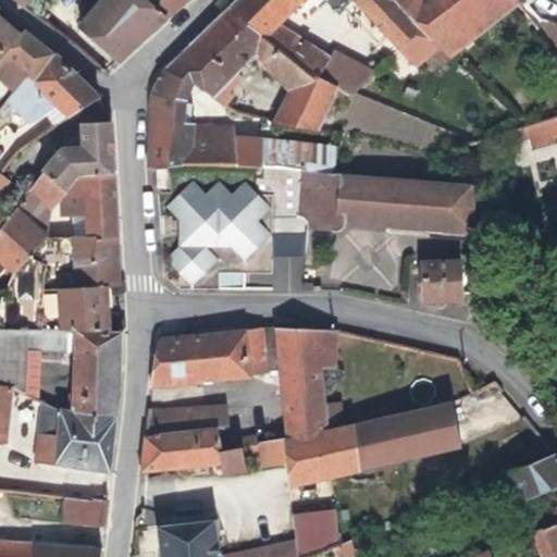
[(16,0),(25,8),(32,0),(110,0),(83,27),(118,59),(169,17),(147,0),(16,0)]
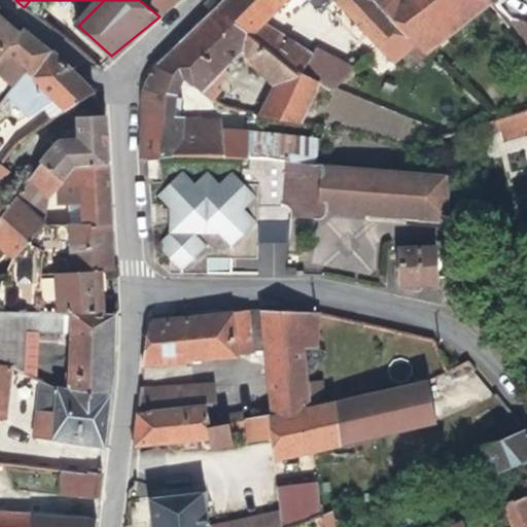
[(139,0),(160,16),(177,0),(139,0)]
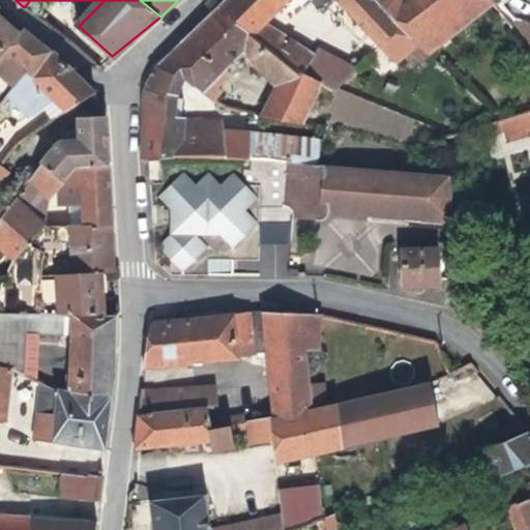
[(400,65),(422,47),(378,0),(226,0),(219,7),(238,27),(253,40),(267,26),(293,0),(337,0),(381,47),(376,53),(383,61),(389,55),(400,65)]
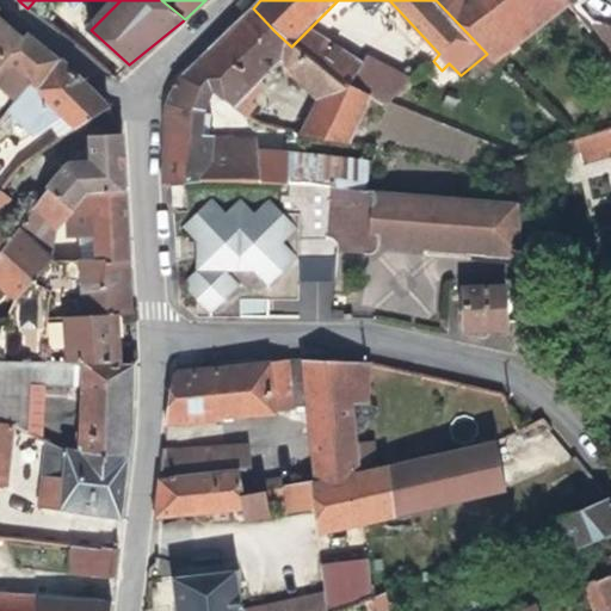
[(436,0),(487,54),(495,62),(574,6),(568,0),(467,0),(464,2),(462,0),(436,0)]
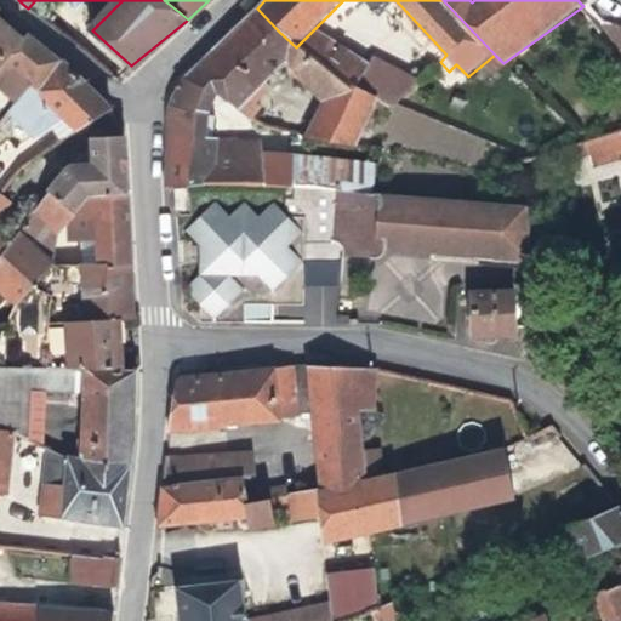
[(597,30),(602,35),(620,20),(620,4),(617,0),(591,21),(597,30)]
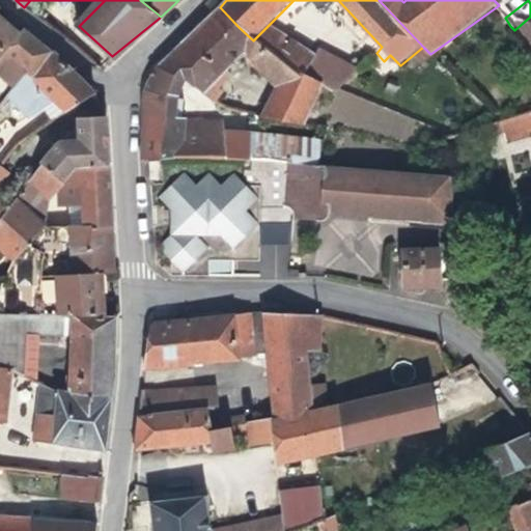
[(189,38),(159,65),(167,68),(187,73),(208,88),(216,80),(250,47),(254,58),(280,85),(266,114),(306,129),(320,93),(327,98),(330,89),(312,78),(278,56),(253,40),(239,27),(220,7),(189,38)]
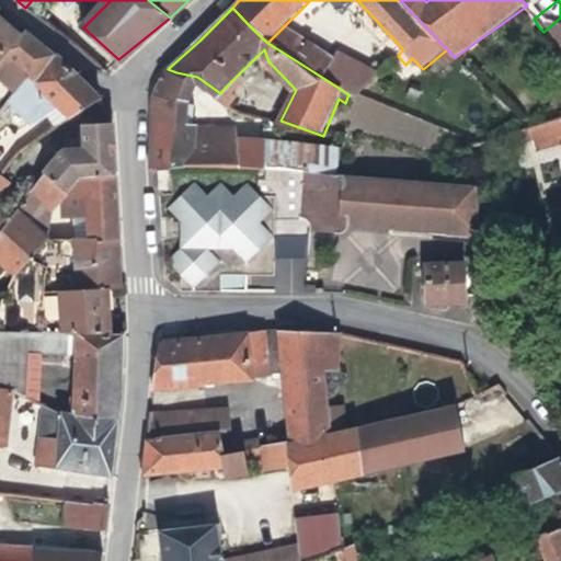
[(0,15),(0,64),(23,36),(0,15)]
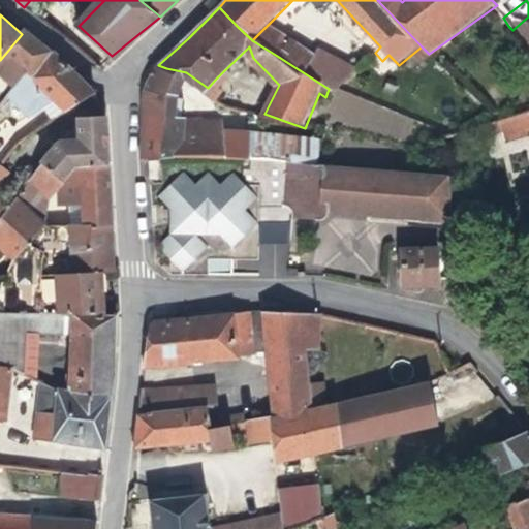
[(267,26),(252,40),(277,56),(289,40),(267,26)]
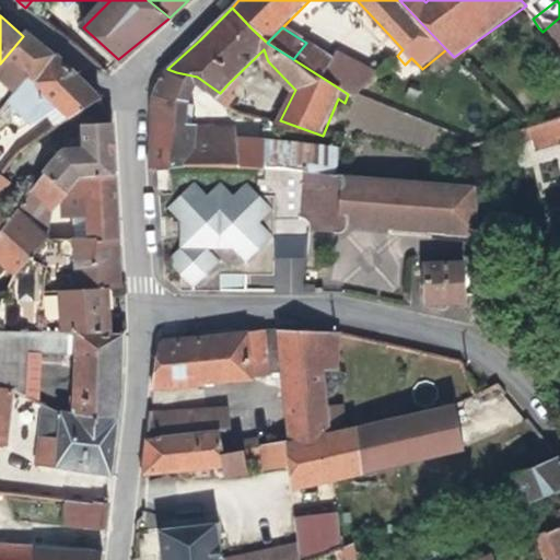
[(57,55),(27,31),(23,36),(0,63),(0,74),(19,90),(21,86),(23,88),(32,77),(37,81),(57,55)]
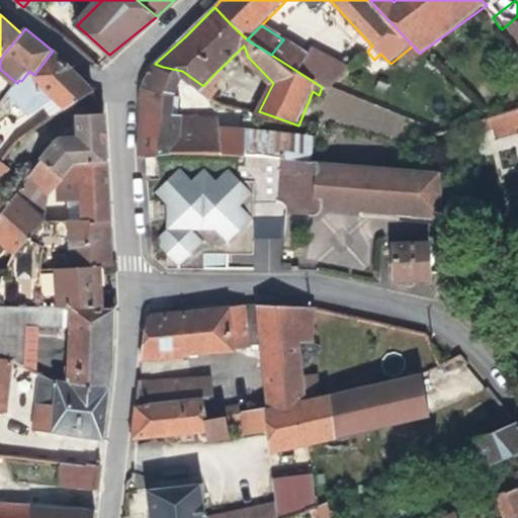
[(283,39),(271,55),(305,76),(308,71),(303,68),(309,57),(283,39)]
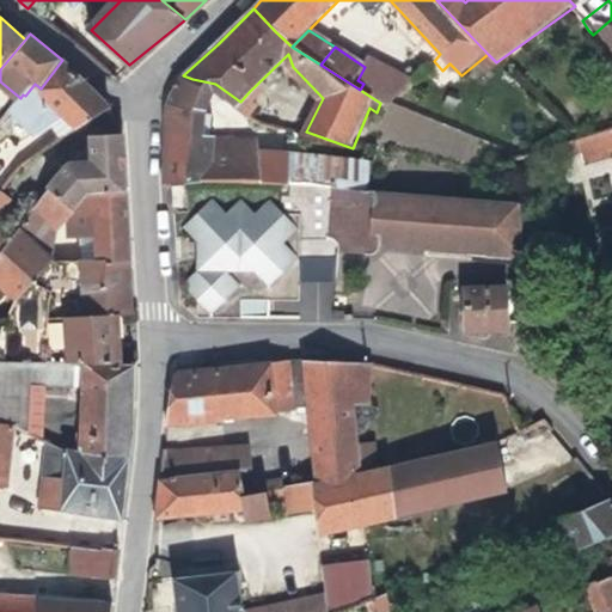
[(66,114),(80,128),(111,109),(69,66),(62,60),(41,89),(66,114)]
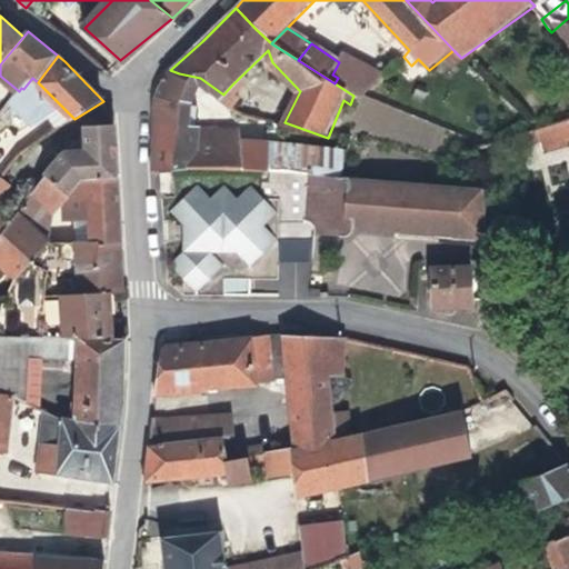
[(156,112),(153,170),(182,168),(291,171),(317,175),(318,167),(315,161),(270,158),(269,135),(242,133),(242,125),(205,123),(205,121),(192,120),(195,96),(200,78),(179,73),(170,70),(159,87),(156,112)]
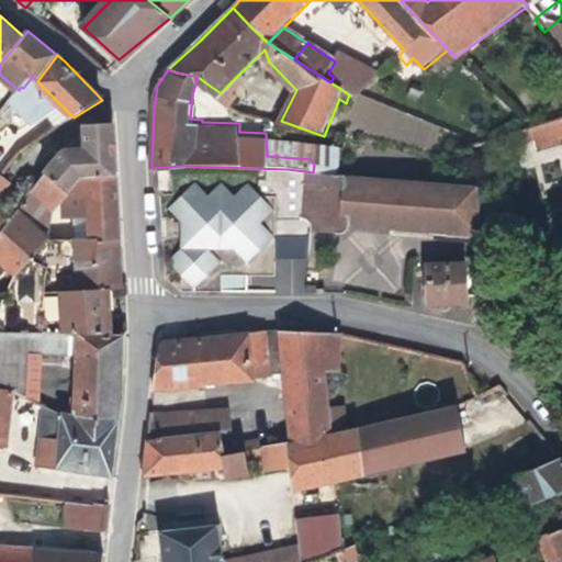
[(31,122),(60,104),(37,81),(32,77),(23,88),(21,87),(19,90),(10,101),(31,122)]
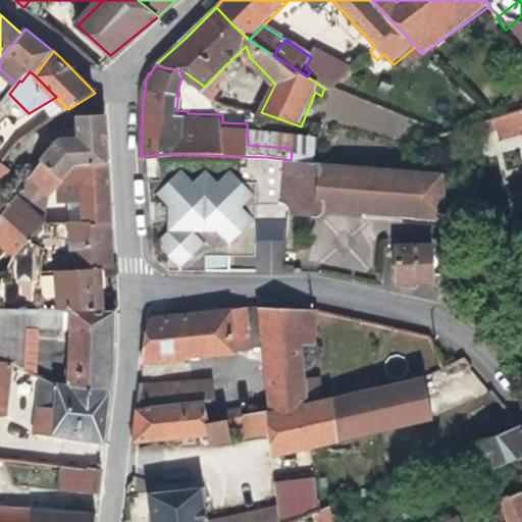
[(212,79),(205,87),(223,99),(228,92),(212,79)]
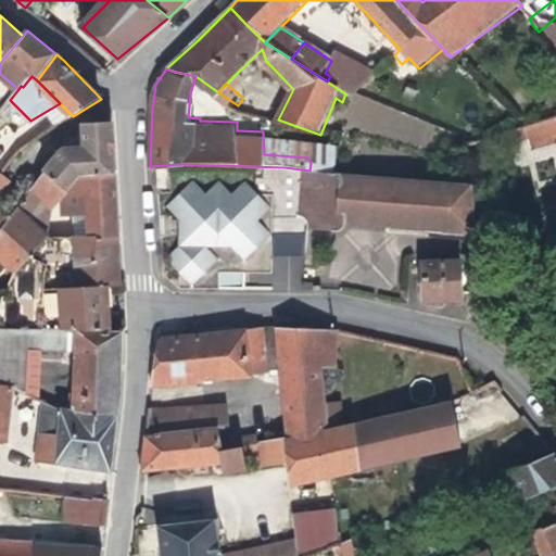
[(555,143),(555,117),(523,127),(528,140),(531,151),(555,143)]
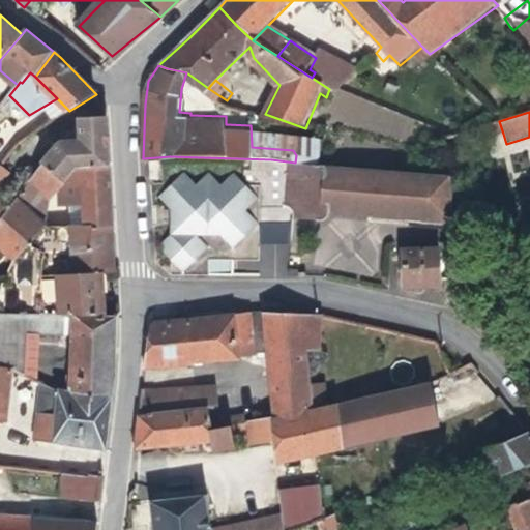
[(61,144),(41,164),(65,180),(80,165),(110,164),(107,119),(82,120),(82,144),(61,144)]
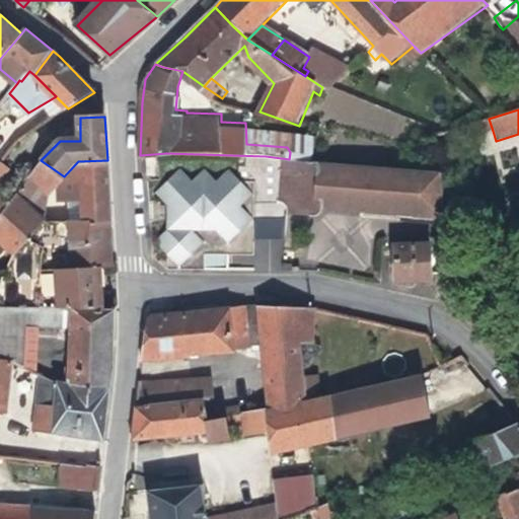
[(473,137),(493,131),(489,119),(469,125),(473,137)]
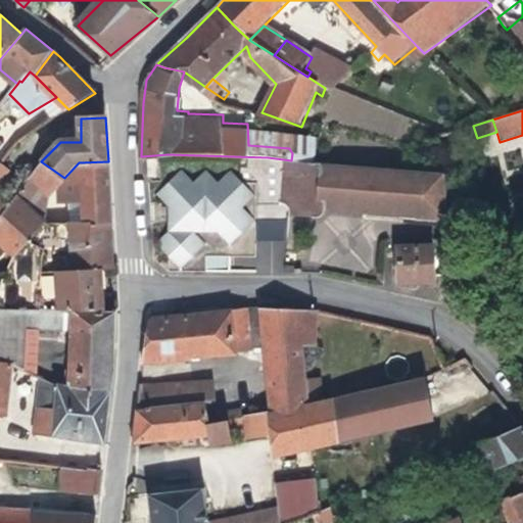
[(0,167),(0,224),(7,212),(0,205),(0,182),(1,183),(14,165),(7,158),(3,163),(0,167)]
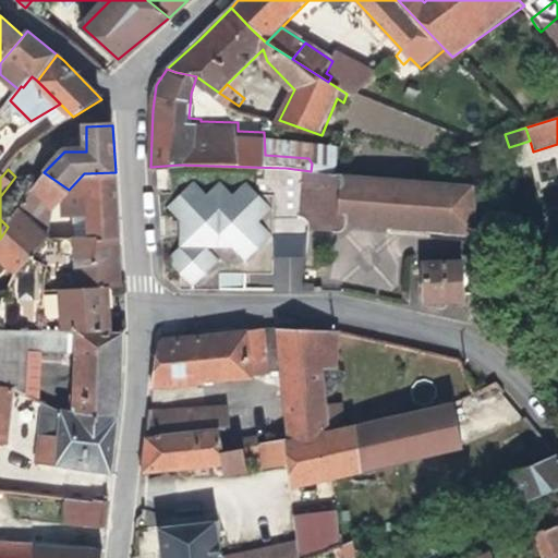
[(276,170),(276,196),(296,196),(296,172),(276,170)]
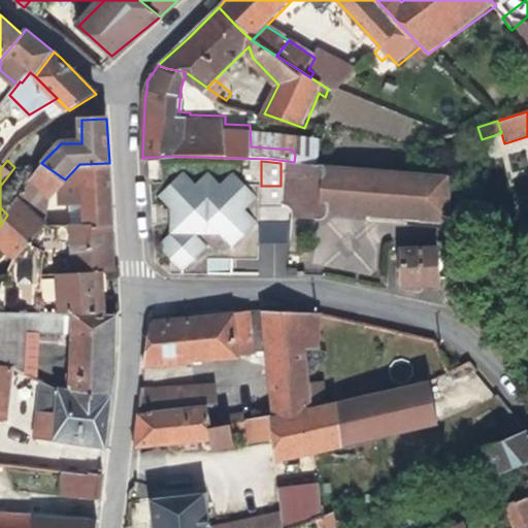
[(152,162),(153,180),(168,179),(167,162),(152,162)]
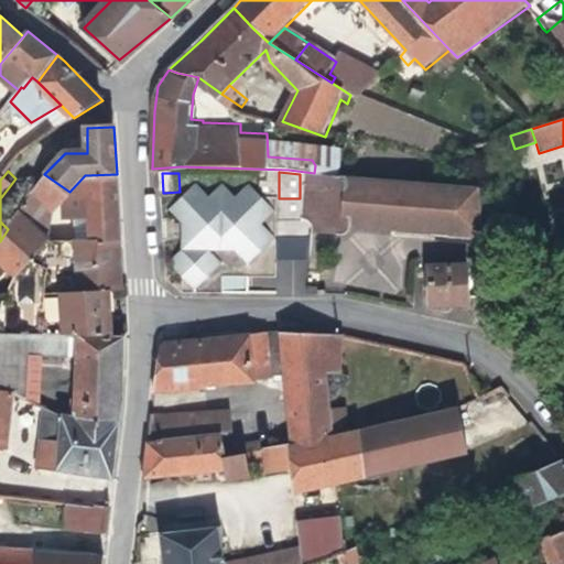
[(0,241),(0,264),(18,279),(49,242),(25,223),(43,199),(56,210),(64,199),(69,192),(44,174),(8,229),(0,241)]
